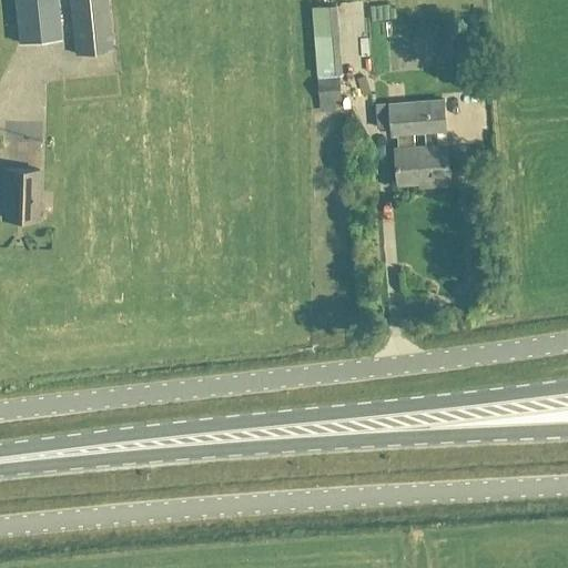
[(14,0),(19,44),(60,41),(56,0),(14,0)]
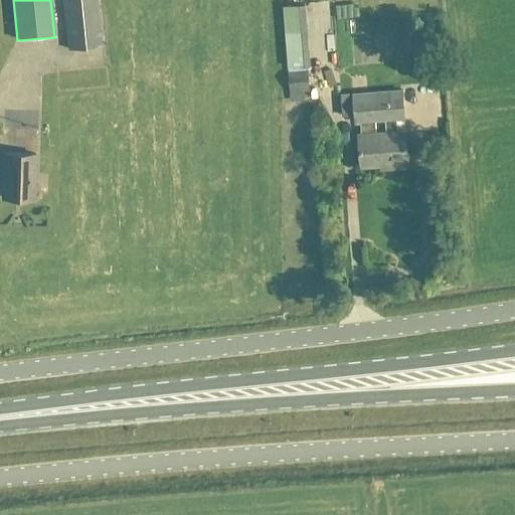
[(62,0),(68,51),(102,47),(97,0),(62,0)]
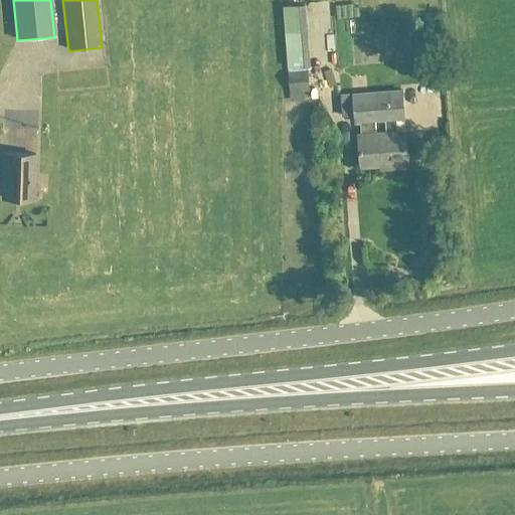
[(310,68),(305,5),(283,6),(289,94),(310,92),(308,68),(310,68)]
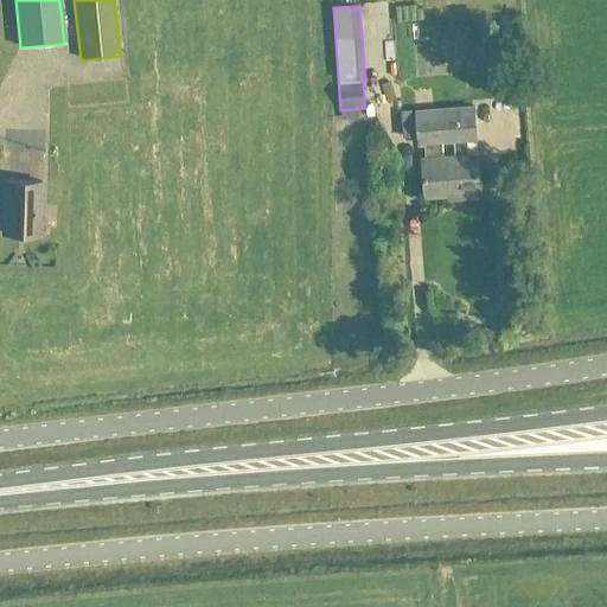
[(474,108),(448,110),(451,145),(454,145),(455,154),(451,155),(454,195),(460,193),(460,198),(484,197),(480,153),(468,154),(468,144),(477,142),(474,108)]
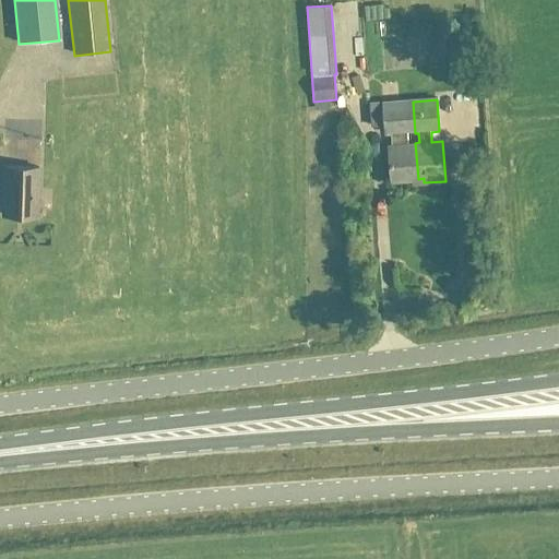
[(415,133),(413,102),(369,105),(371,128),(385,127),(385,135),(391,134),(392,144),(388,144),(390,180),(418,179),(415,143),(408,143),(407,133),(415,133)]
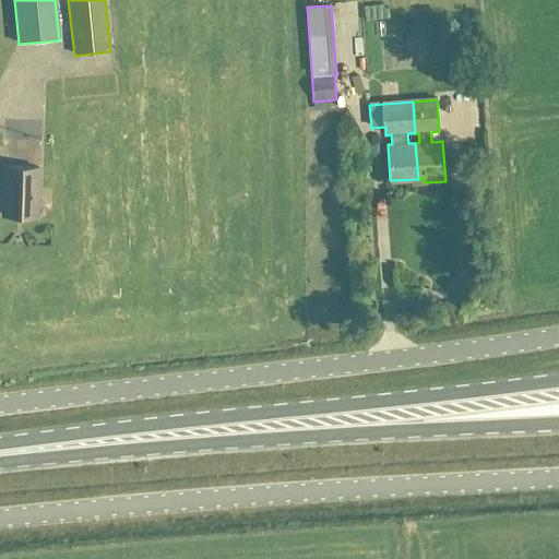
[(0,122),(0,141),(25,140),(24,122),(0,122)]
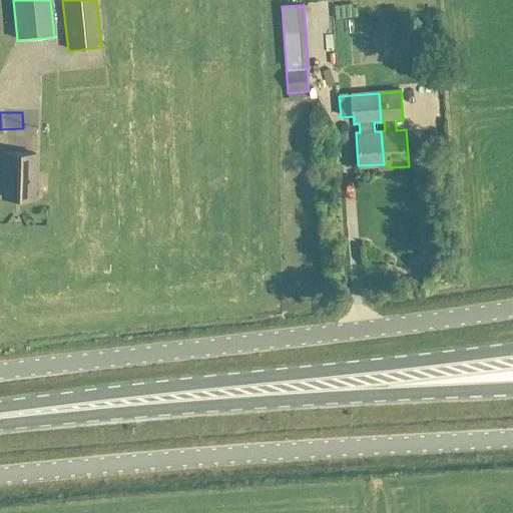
[(3,168),(1,198),(33,199),(35,155),(1,154),(0,168),(3,168)]
